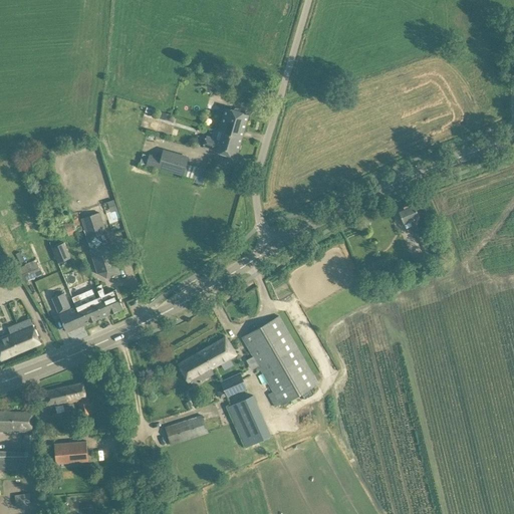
[(226,107),(219,130),(242,137),(248,114),(226,107)]
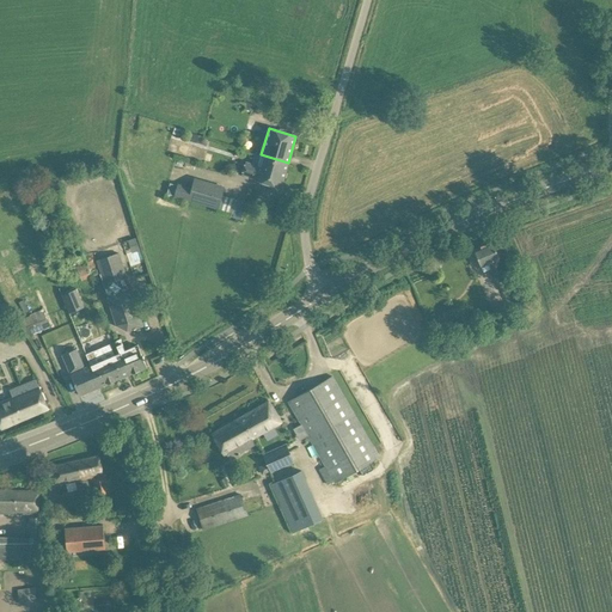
[(204,136),(190,132),(188,139),(203,144),(204,136)]
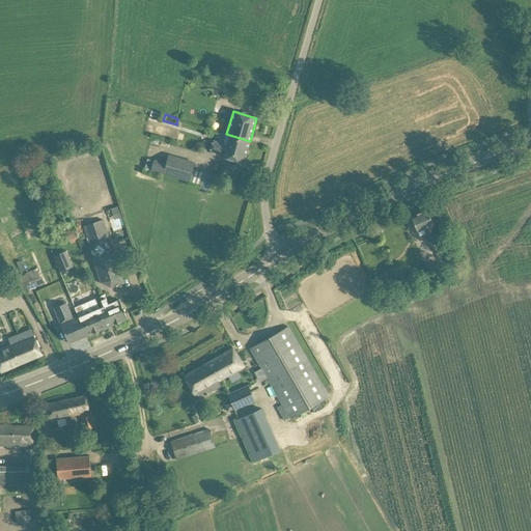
[(156,132),(173,138),(175,130),(158,124),(156,132)]
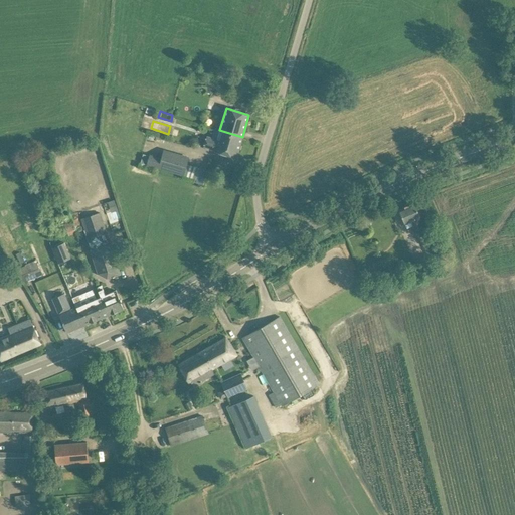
[(242,137),(219,130),(219,131),(222,132),(220,140),(206,137),(203,146),(214,149),(213,150),(236,157),(242,137)]
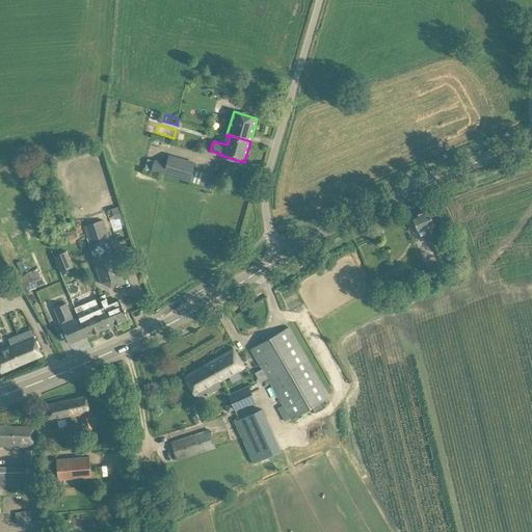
[(145,167),(152,169),(189,181),(194,162),(169,155),(167,164),(155,160),(155,161),(148,159),(145,167)]
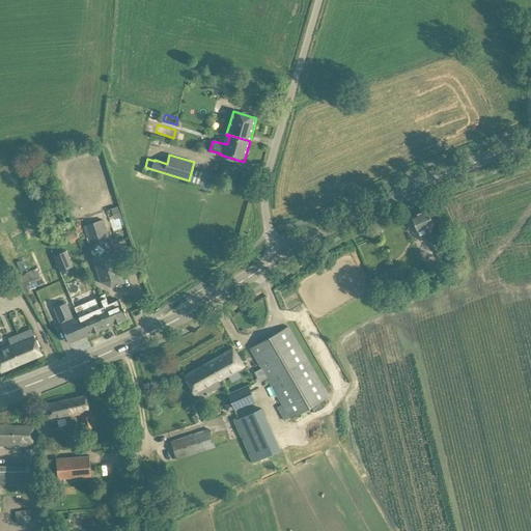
[(206,172),(201,188),(206,190),(210,191),(212,180),(214,174),(206,172)]
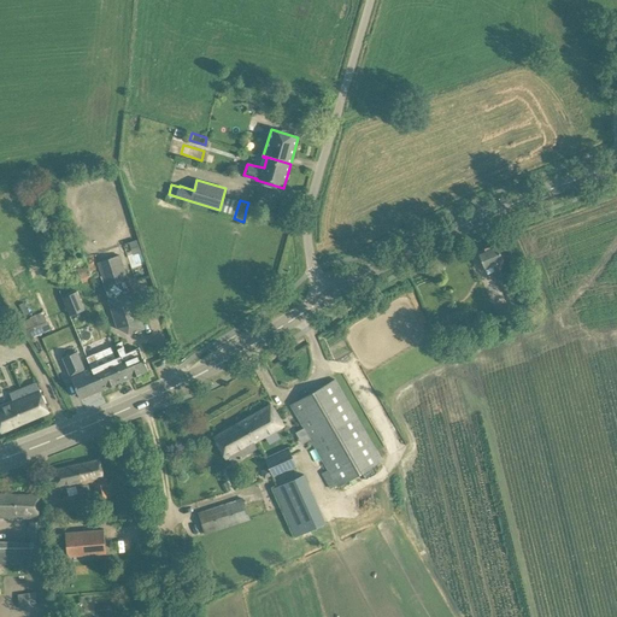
[(477,251),(482,263),(485,269),(493,265),(500,282),(501,282),(506,294),(519,289),(515,276),(510,277),(503,260),(503,259),(497,244),(477,251)]
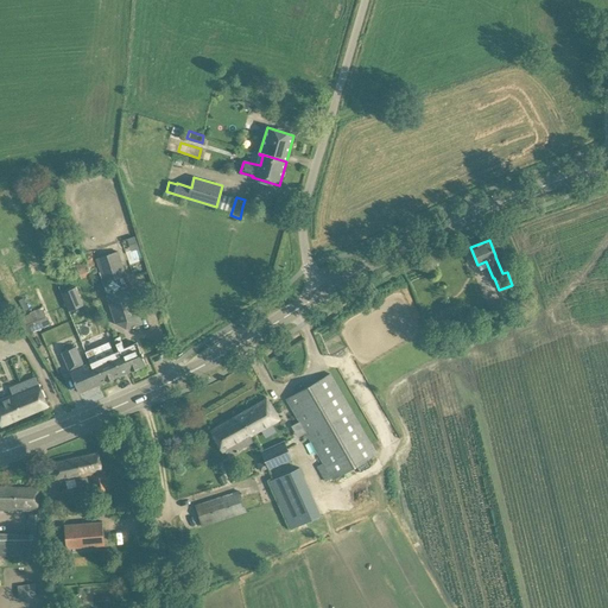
[(119,251),(95,259),(103,282),(102,283),(115,323),(126,328),(132,325),(133,328),(135,327),(134,325),(141,323),(119,251)]
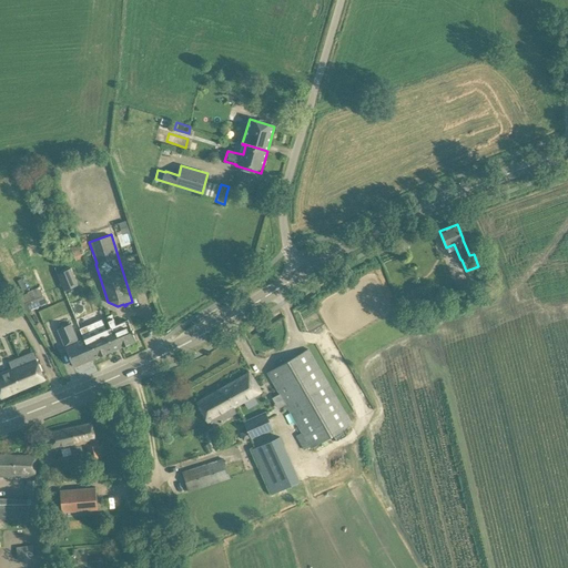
[(77,261),(84,257),(80,245),(71,249),(77,261)]
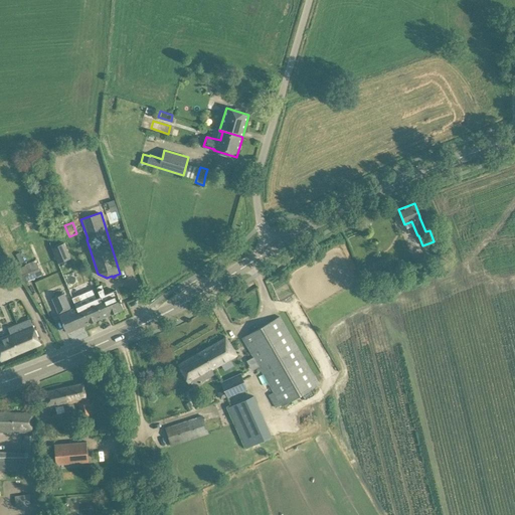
[(64,242),(51,247),(57,263),(70,258),(64,242)]
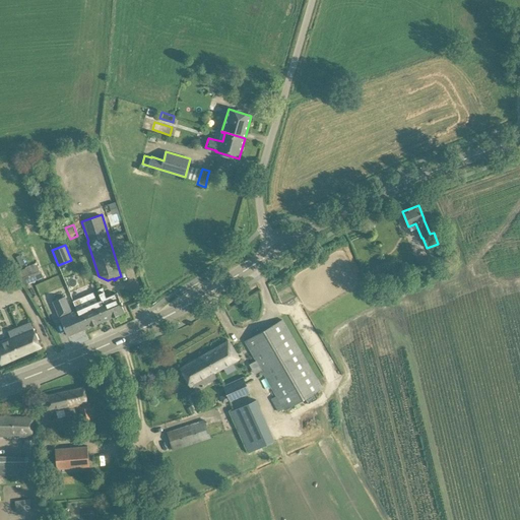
[(37,263),(19,269),(24,281),(41,275),(37,263)]
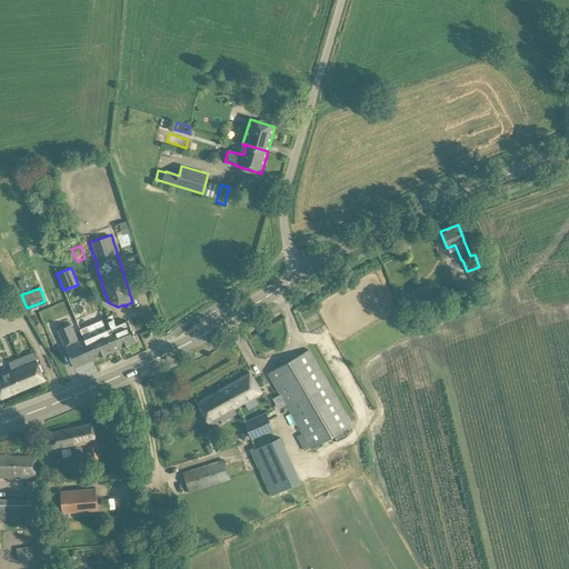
[(112,315),(110,316),(122,347),(136,341),(132,332),(133,332),(133,330),(132,331),(128,320),(117,326),(112,315)]
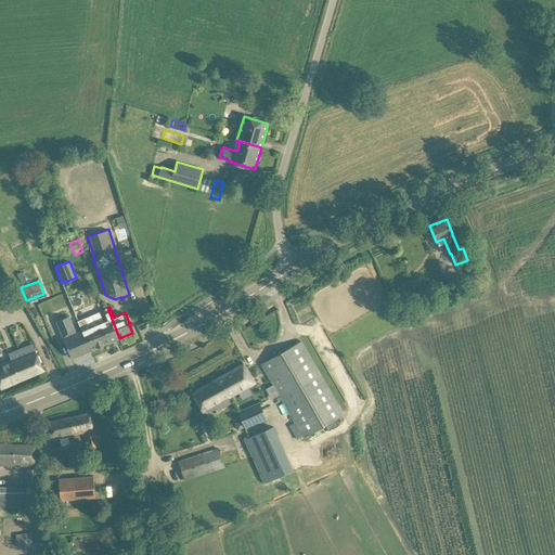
[(85,318),(78,321),(82,331),(90,350),(93,349),(119,338),(107,308),(104,309),(108,320),(102,322),(88,328),(86,325),(87,325),(85,318)]
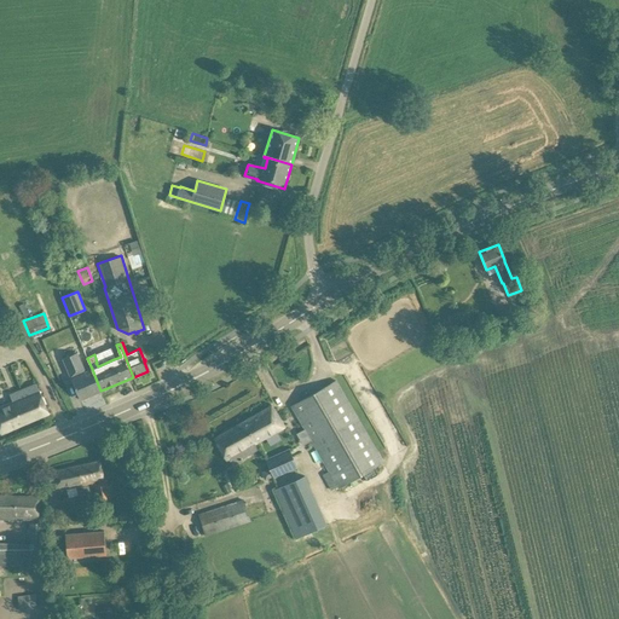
[(68,357),(63,359),(75,389),(80,400),(100,391),(92,369),(86,371),(77,352),(68,357)]
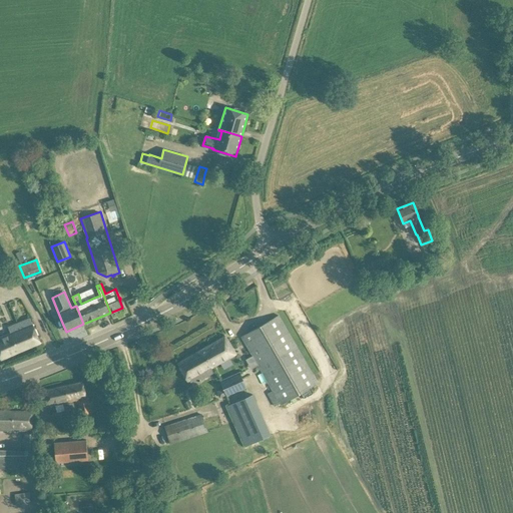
[(6,329),(0,331),(0,357),(1,360),(40,343),(28,315),(11,323),(13,327),(6,330),(6,329)]
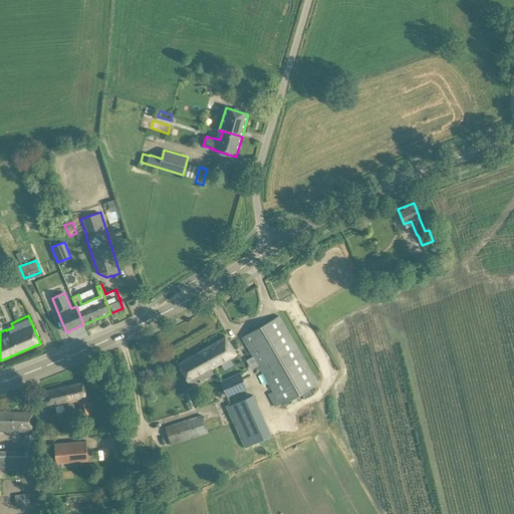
[(279,316),(242,336),(274,392),(267,395),(275,409),(318,383),(279,316)]
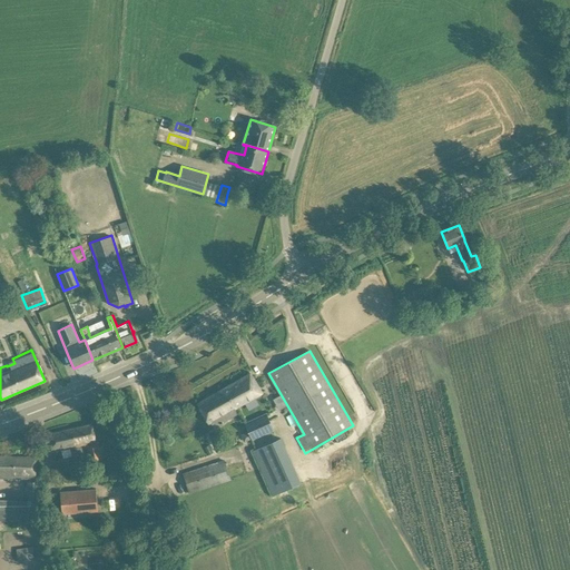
[(251,373),(231,384),(237,395),(229,399),(235,409),(263,393),(256,383),(251,373)]
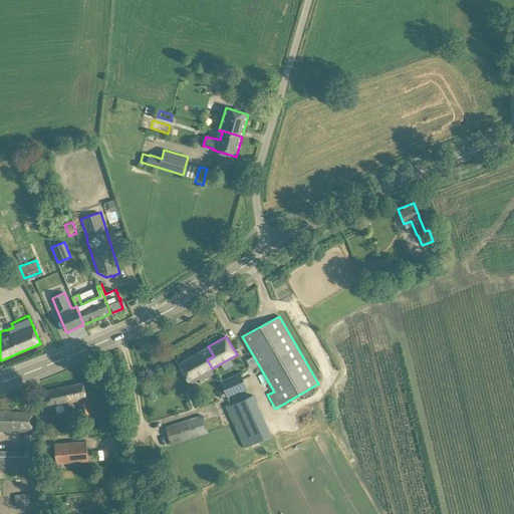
[(193,387),(201,381),(215,373),(212,368),(207,359),(214,356),(208,346),(178,363),(188,382),(190,380),(193,387)]
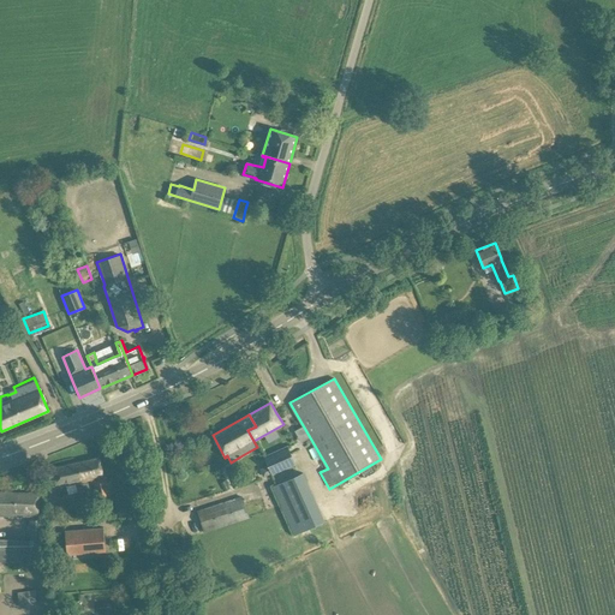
[(264,457),(268,465),(260,469),(263,477),(272,473),(272,475),(296,464),(287,446),(264,457)]
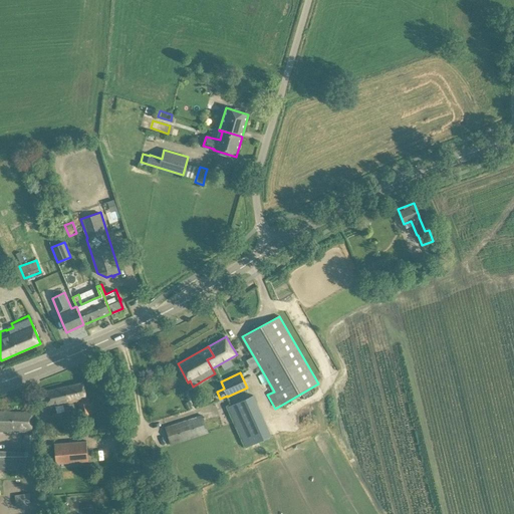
[(43,392),(46,405),(47,408),(55,406),(67,403),(78,401),(82,415),(91,413),(87,398),(86,398),(82,382),(43,392)]
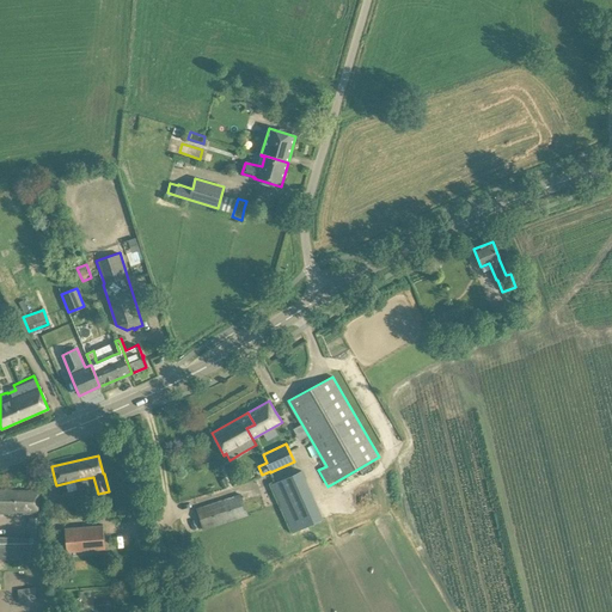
[(300,469),(269,481),(288,532),(319,520),(300,469)]
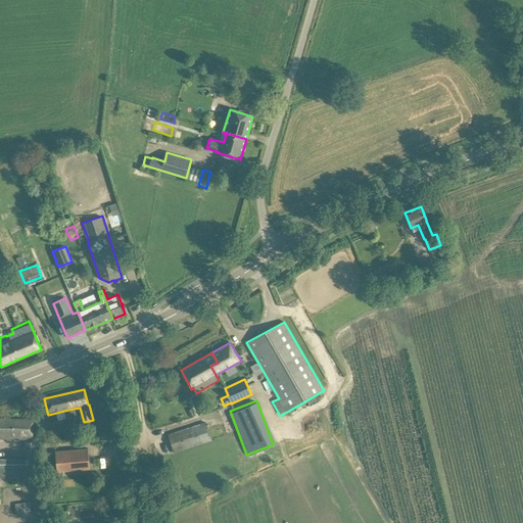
[(0,418),(0,437),(32,439),(33,419),(0,418)]
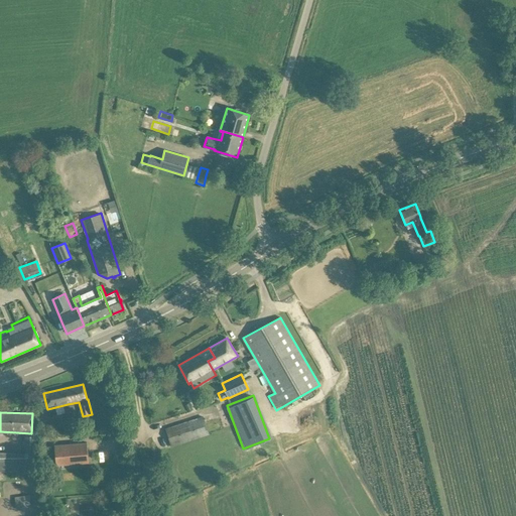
[(203,416),(175,425),(166,428),(171,445),(209,434),(203,416)]
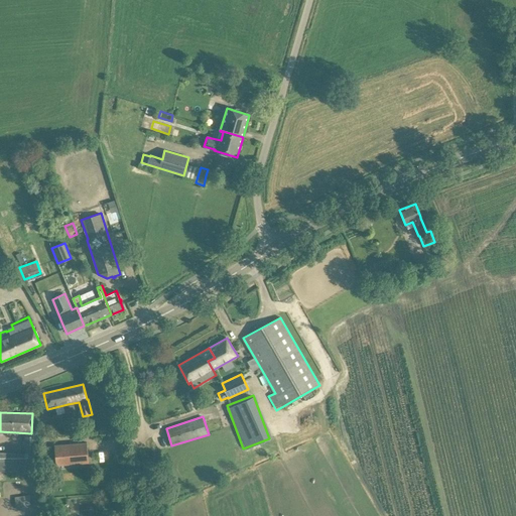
[(0,471),(16,471),(16,477),(23,477),(23,472),(37,472),(37,453),(35,453),(35,436),(24,436),(24,453),(0,452),(0,471)]
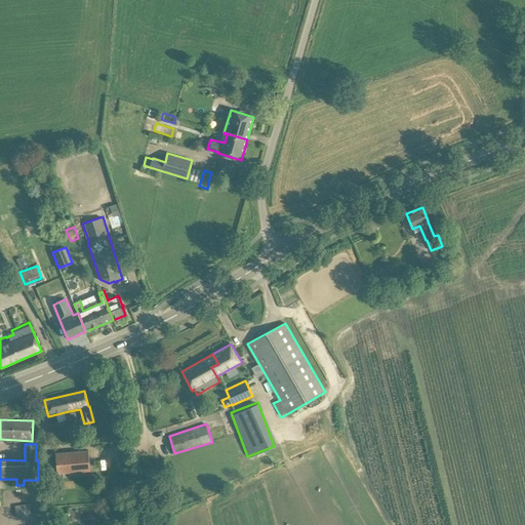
[(88,450),(78,451),(55,453),(56,473),(90,470),(88,450)]
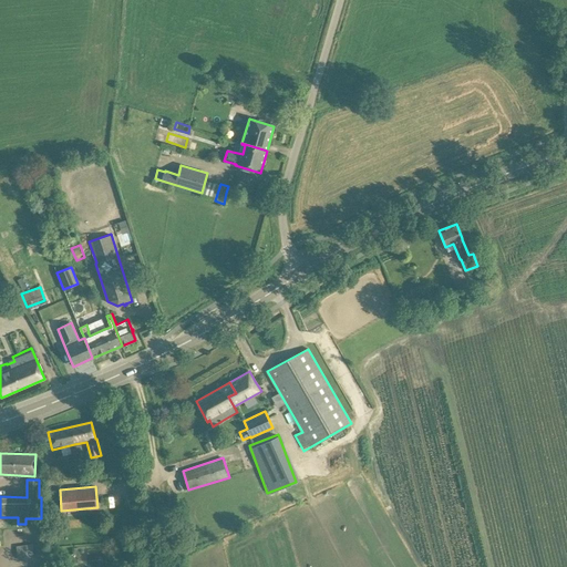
[(32,544),(14,545),(16,556),(33,555),(32,544)]
